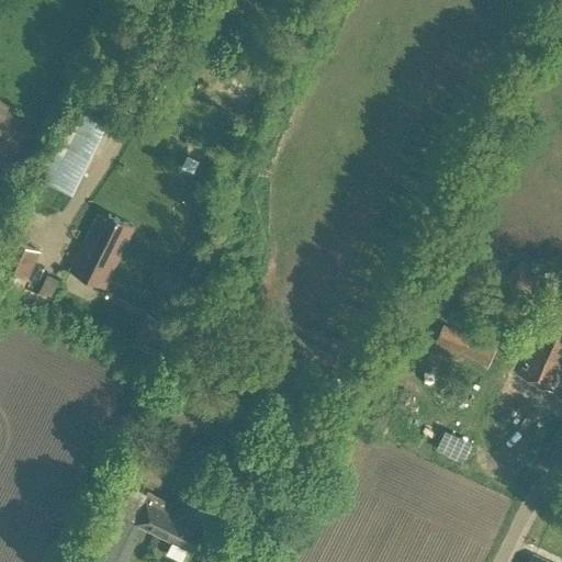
[(74,193),(90,159),(59,145),(42,181),(72,195),(74,193)]
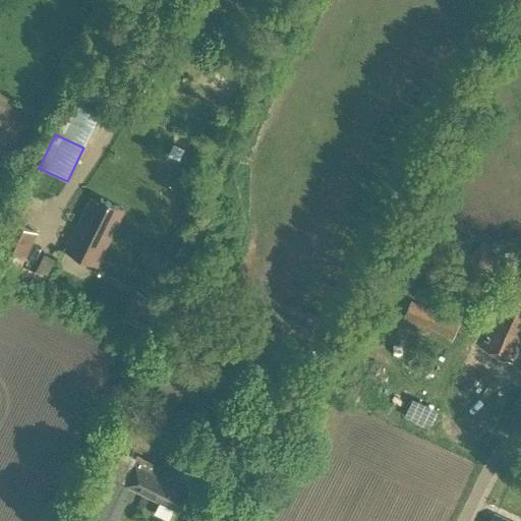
[(97,268),(125,212),(101,199),(99,205),(93,201),(67,252),(97,268)]
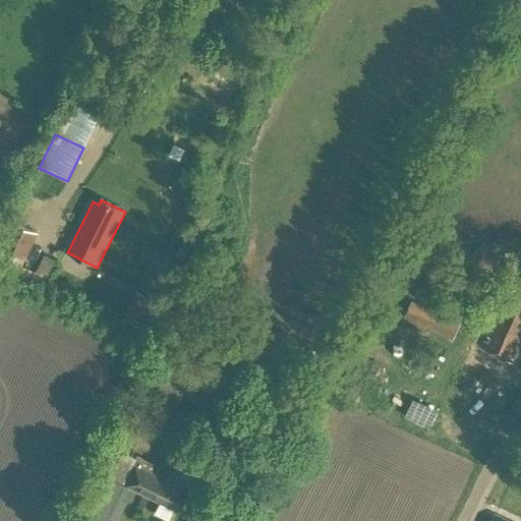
[(0,261),(20,271),(39,234),(11,220),(0,242),(0,261)]
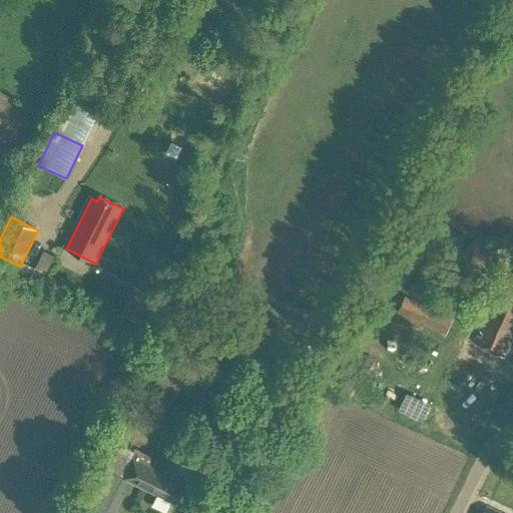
[(474,258),(479,248),(470,244),(466,253),(474,258)]
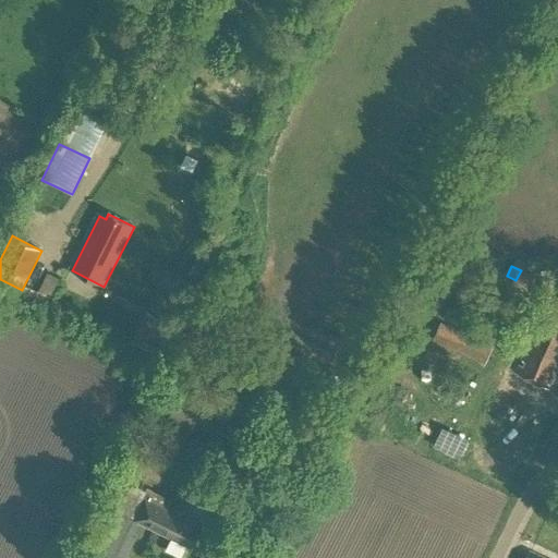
[(498,330),(505,316),(496,312),(489,326),(498,330)]
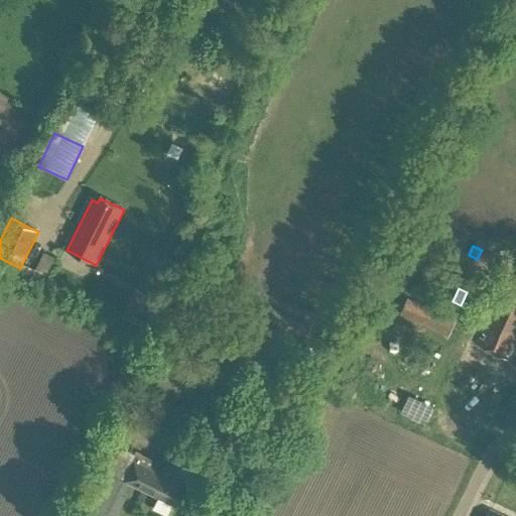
[(508,361),(515,342),(515,295),(502,289),(477,347),(508,361)]
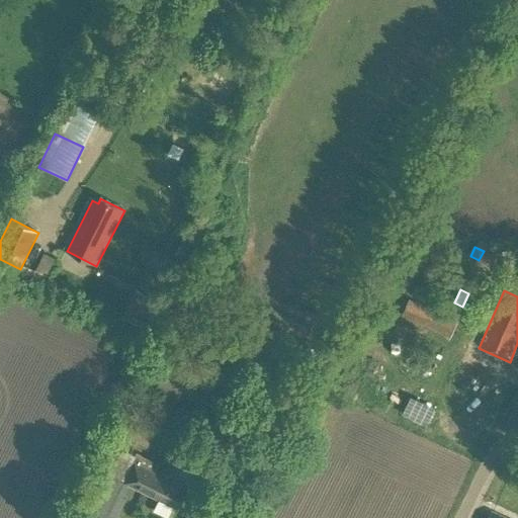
[(124,319),(144,328),(157,300),(138,291),(124,319)]
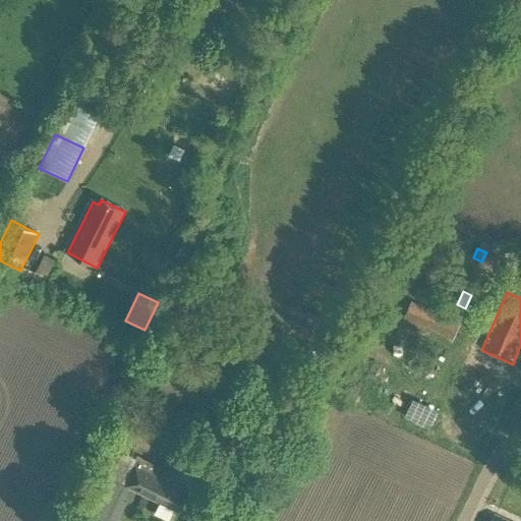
[(405,314),(453,339),(466,310),(441,298),(435,311),(412,300),(405,314)]
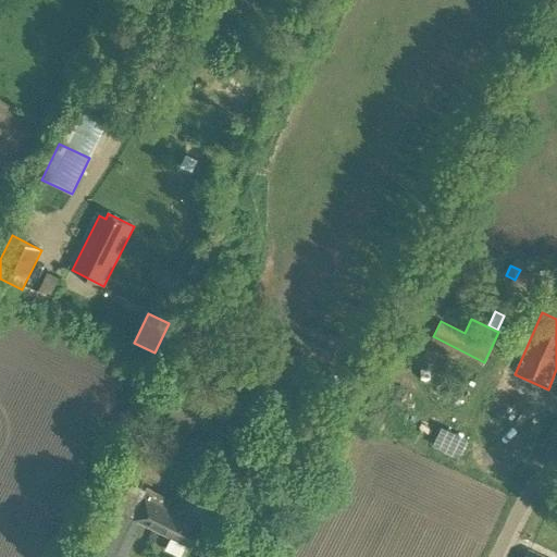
[(135,520),(192,547),(211,506),(178,491),(170,510),(145,498),(135,520)]
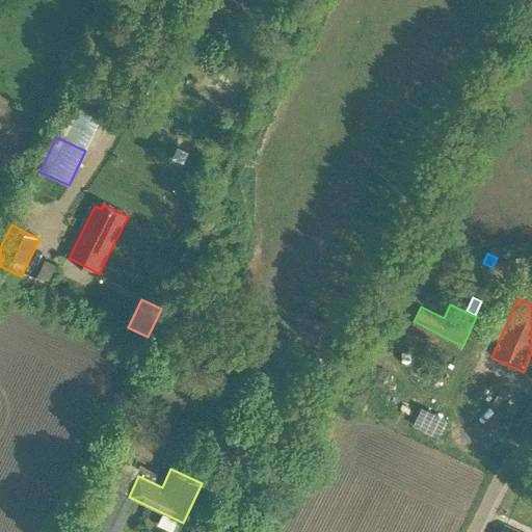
[(109,531),(127,496),(108,486),(85,531),(76,531),(75,531),(109,531)]
